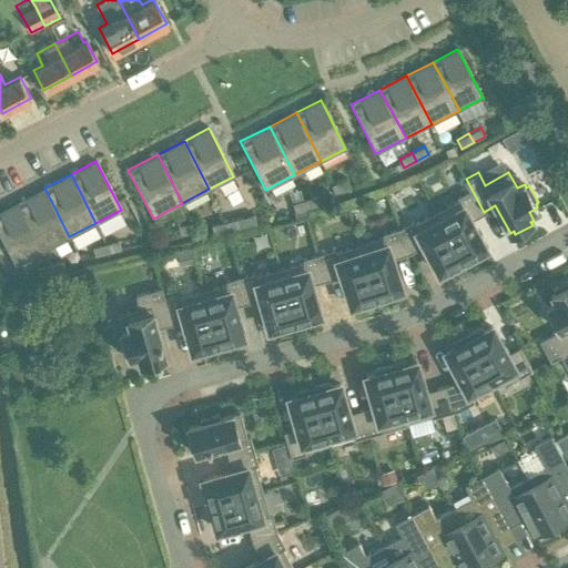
[(459,199),(437,211),(465,262),(479,254),(477,251),(486,246),(472,219),(484,212),(466,179),(465,180),(470,190),(458,196),(459,199)]
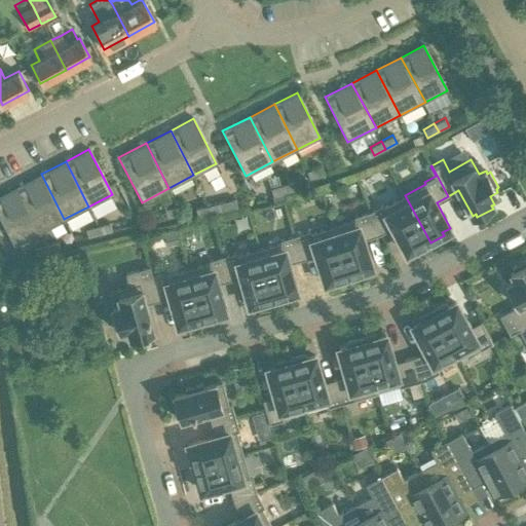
[(307,171),(309,179),(322,176),(320,166),(307,171)]
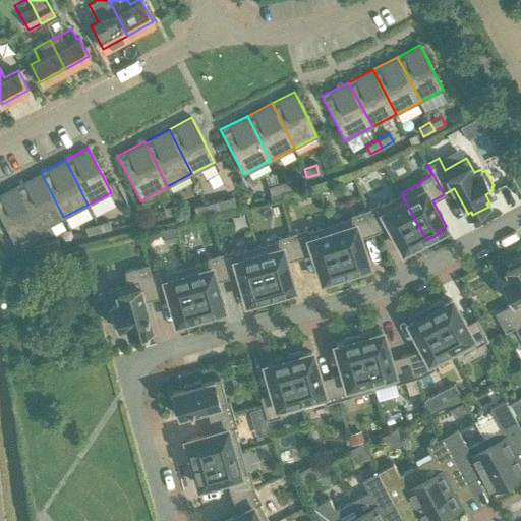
[(41,172),(16,184),(40,229),(63,217),(41,172)]
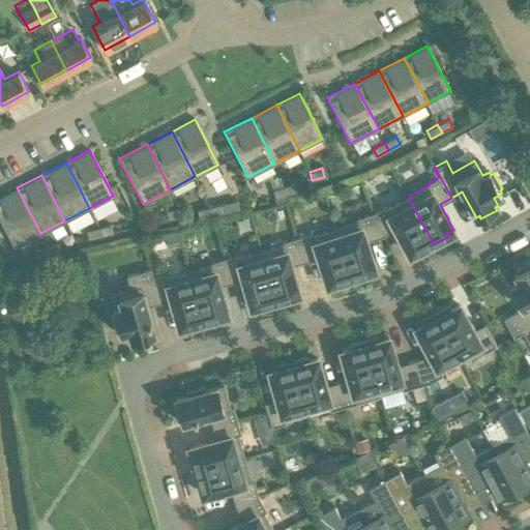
[(298,182),(286,185),(288,195),(300,190),(298,182)]
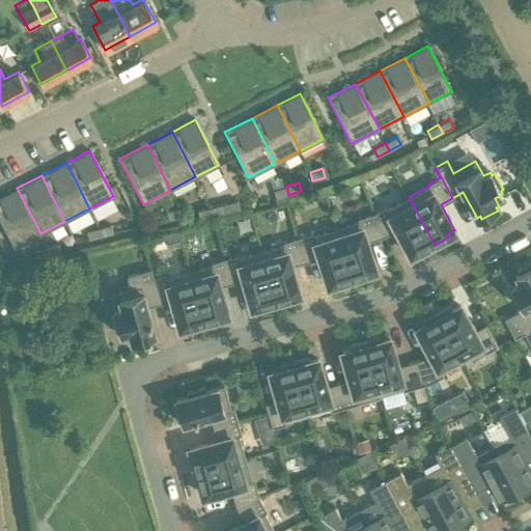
[(288,195),(286,186),(274,190),(277,198),(288,195)]
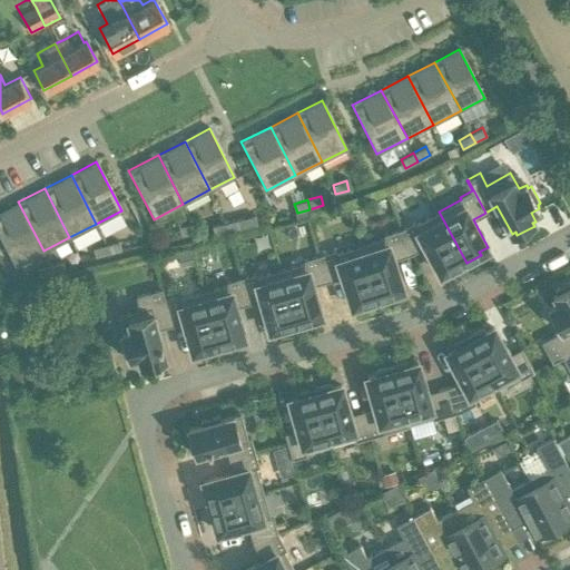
[(0,239),(13,266),(43,251),(18,202),(0,210),(0,239)]
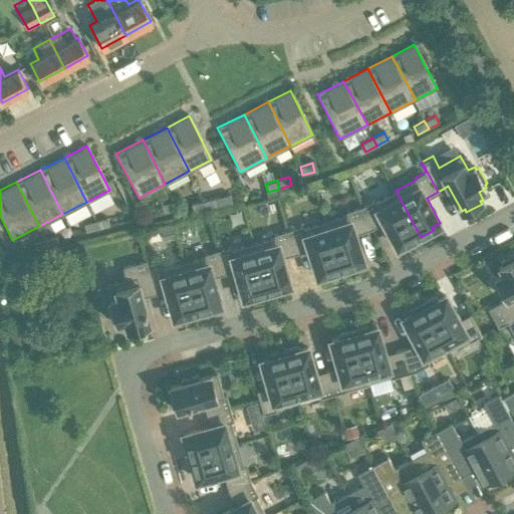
[(374,199),(362,205),(371,227),(372,227),(384,221),(398,245),(406,241),(407,244),(421,237),(396,191),(375,202),(374,199)]
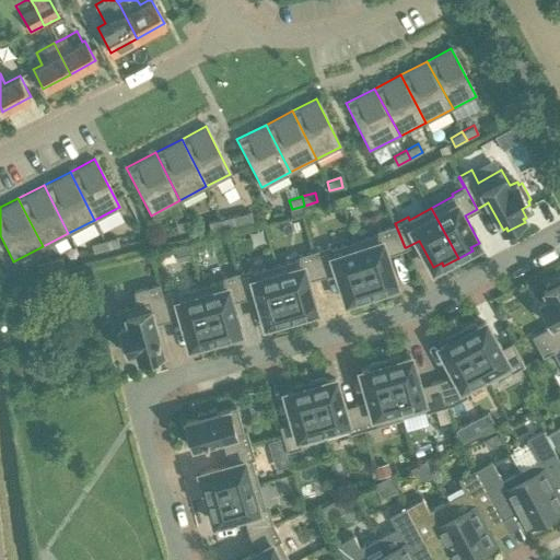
[(252,211),(230,217),(233,226),(254,221),(252,211)]
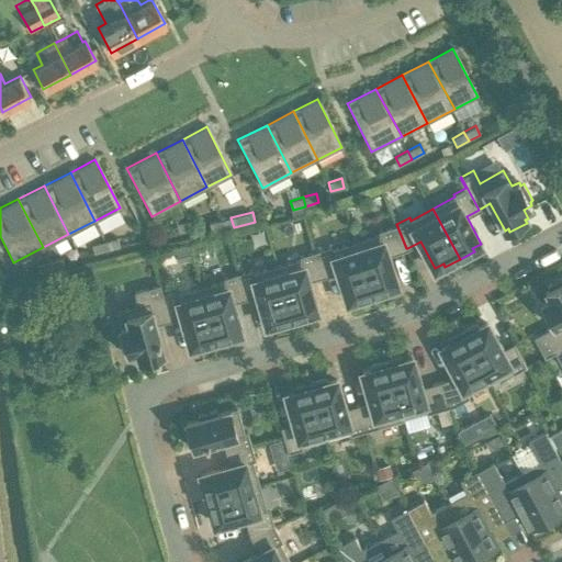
[(234,227),(231,217),(210,222),(212,232),(234,227)]
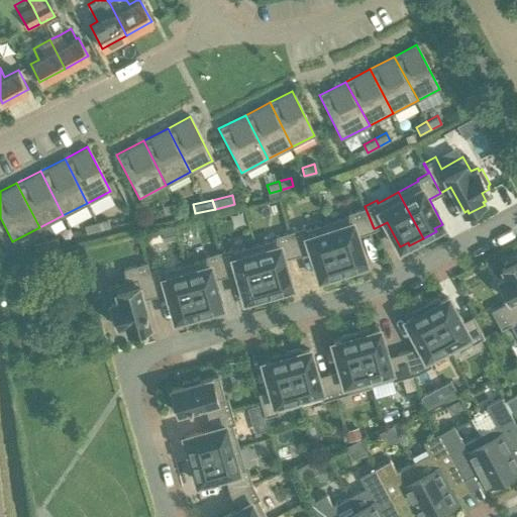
[(163,205),(165,213),(178,210),(176,202),(163,205)]
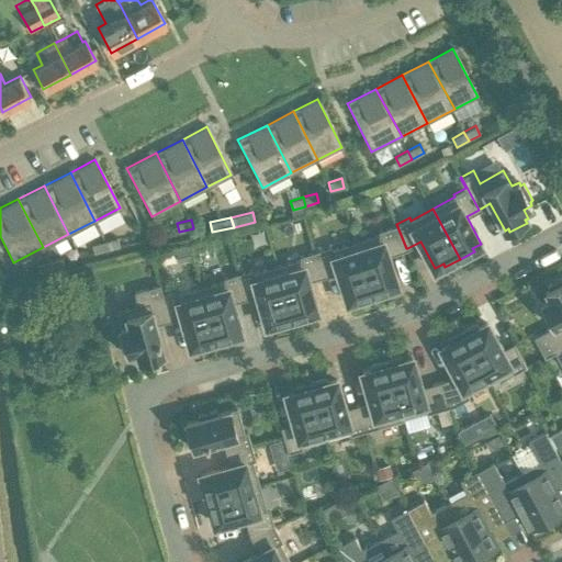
[(380,233),(356,240),(374,295),(390,290),(389,287),(397,283),(389,255),(406,248),(396,224),(379,229),(380,233)]
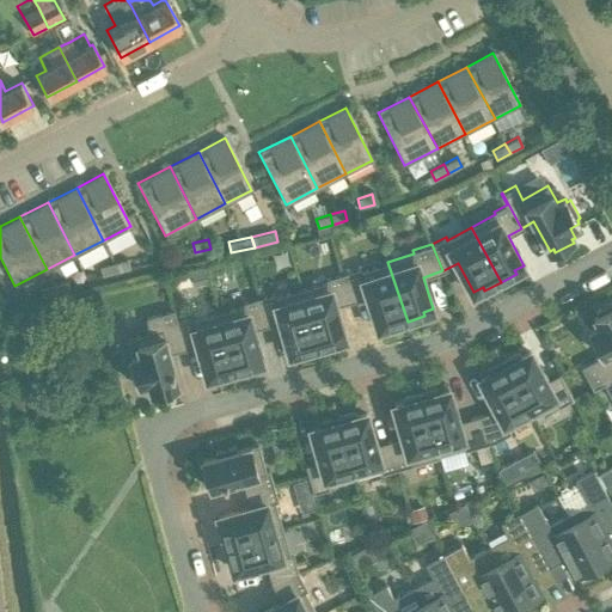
[(128,258),(115,262),(117,273),(132,269),(128,258)]
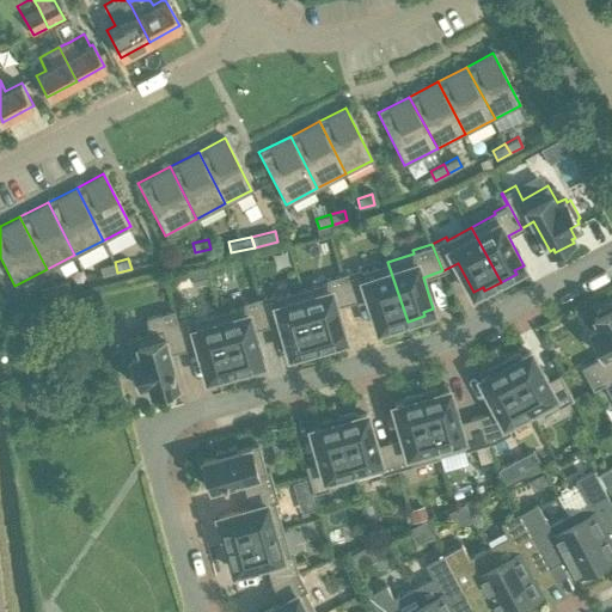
[(117,273),(115,262),(101,265),(103,276),(117,273)]
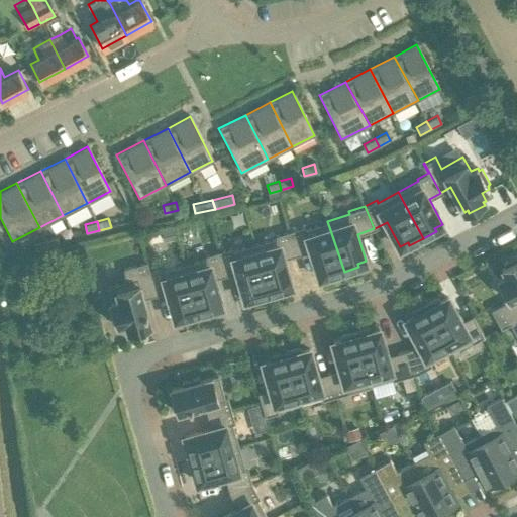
[(305,226),(291,230),(298,253),(312,249),(320,276),(328,273),(329,277),(344,272),(327,221),(305,228),(305,226)]
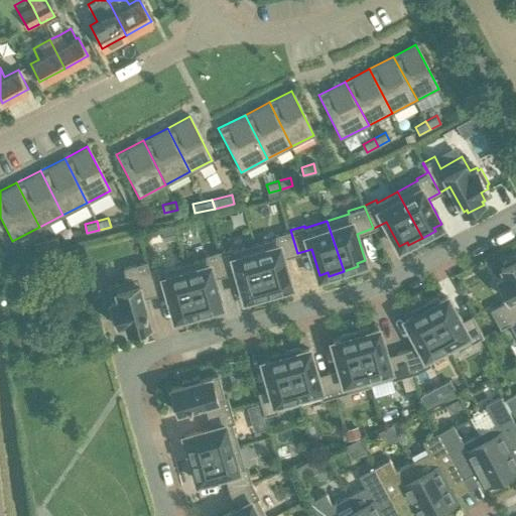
[(165,239),(176,236),(173,224),(161,227),(165,239)]
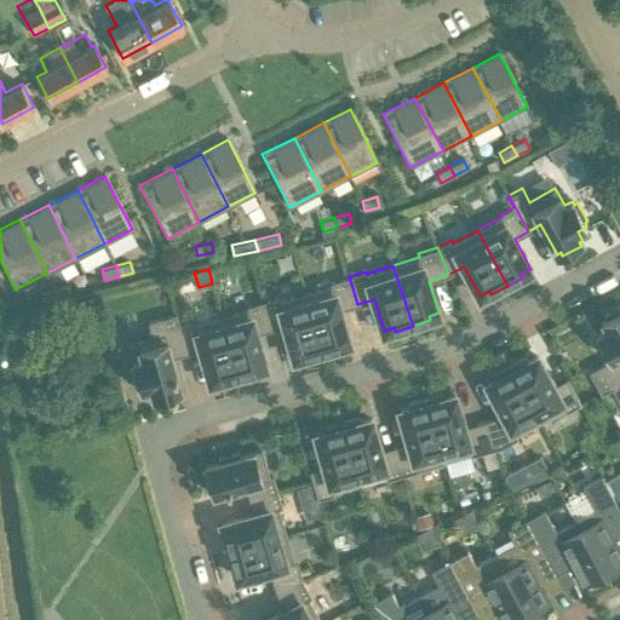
[(332,285),(305,292),(323,352),(340,348),(339,344),(350,342),(340,309),(357,304),(349,276),(331,281),(332,285)]
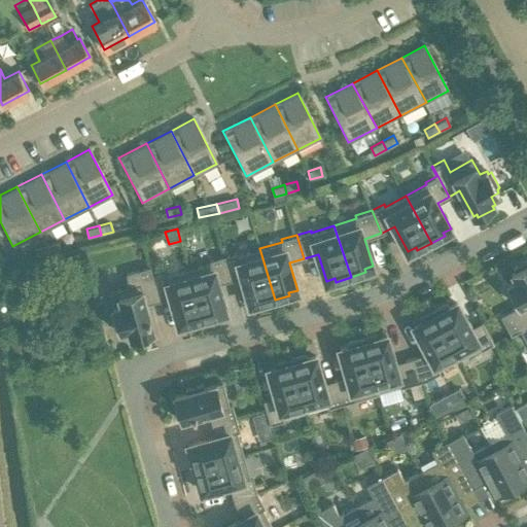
[(59,242),(46,245),(48,254),(61,251),(59,242)]
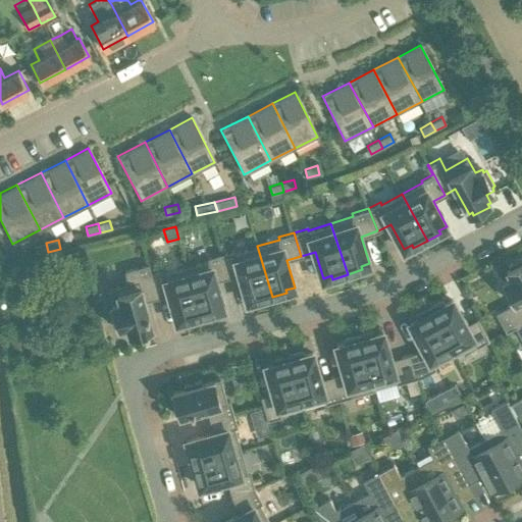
[(48,252),(46,243),(34,246),(37,254),(48,252)]
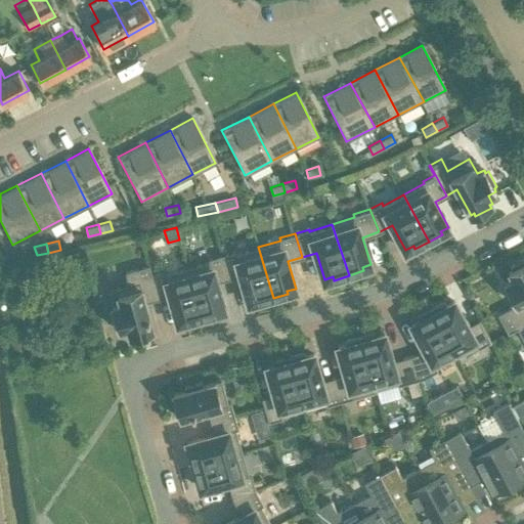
[(241,274),(249,302),(257,299),(258,302),(273,298),(258,247),(235,253),(234,251),(222,254),(228,277),(241,274)]
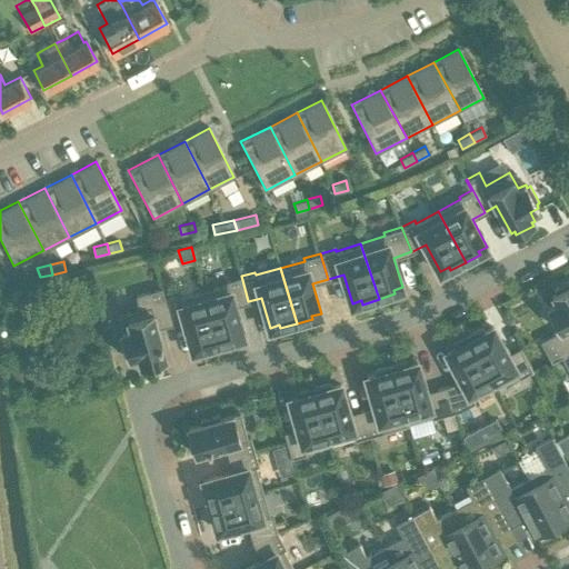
[(203,290),(219,346),(236,341),(235,338),(243,335),(236,306),(248,301),(241,276),(227,280),(228,282),(203,290)]
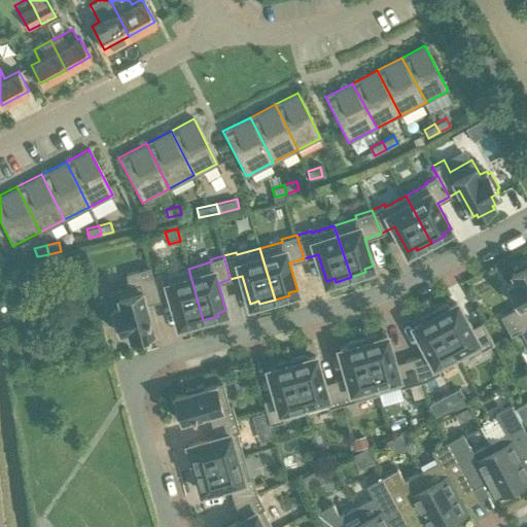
[(501,315),(511,331),(526,322),(526,259),(514,268),(515,271),(512,273),(516,280),(507,284),(519,306),(501,315)]
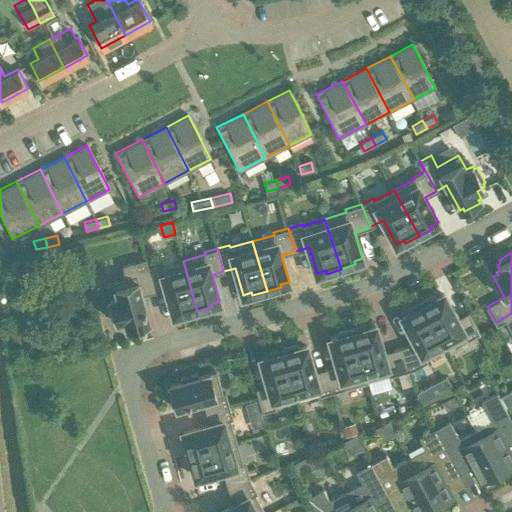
[(145,258),(123,264),(124,277),(113,281),(117,296),(109,298),(110,302),(107,303),(112,319),(115,318),(116,322),(124,320),(126,328),(130,327),(131,330),(147,325),(147,322),(150,321),(142,294),(154,291),(148,268),(145,258)]
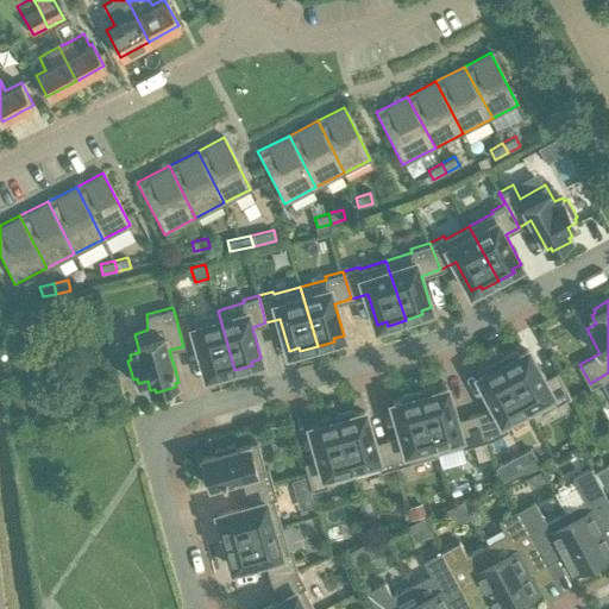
[(190,314),(176,319),(183,346),(198,343),(207,374),(217,371),(218,375),(234,370),(218,311),(192,318),(190,314)]
